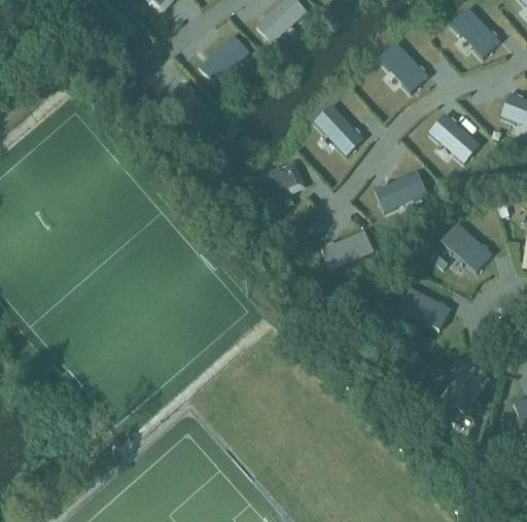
[(134,28),(102,0),(96,0),(83,14),(94,25),(95,23),(109,35),(107,37),(117,46),(134,28)]
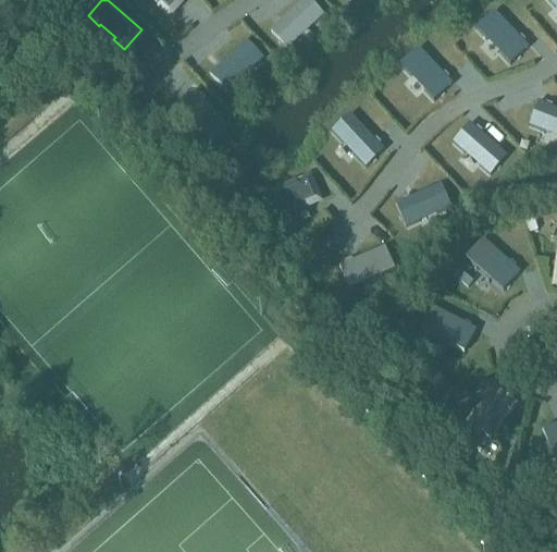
[(160,0),(159,1),(170,11),(180,0),(160,0)]
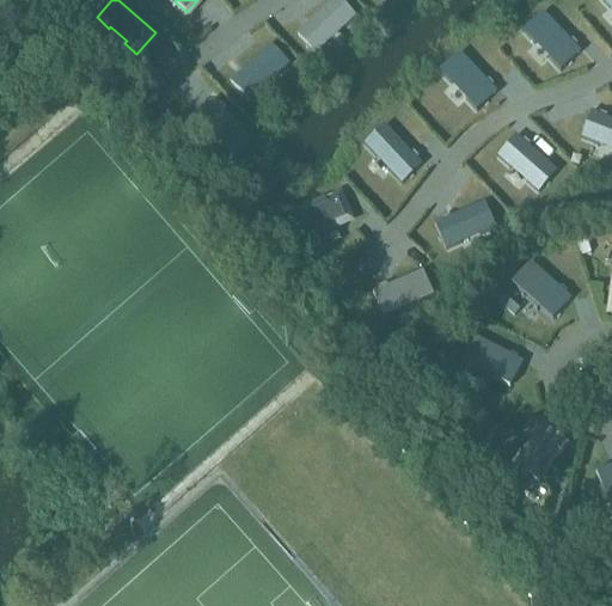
[(356,12),(344,0),(328,0),(298,29),(317,50),(329,38),(328,36),(342,22),(344,24),(356,12)]
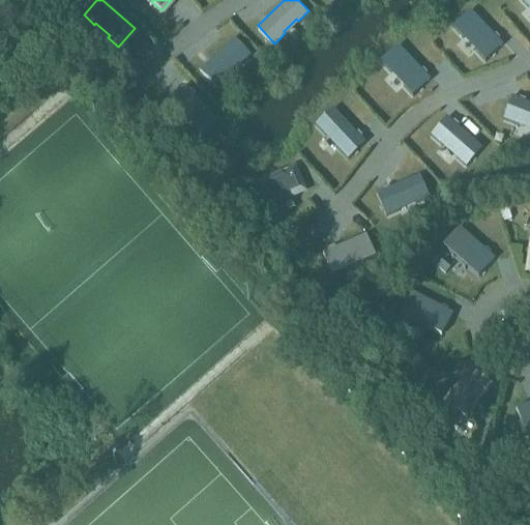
[(503,40),(471,7),(453,24),(463,34),(465,33),(477,46),(476,48),(484,57),(503,40)]
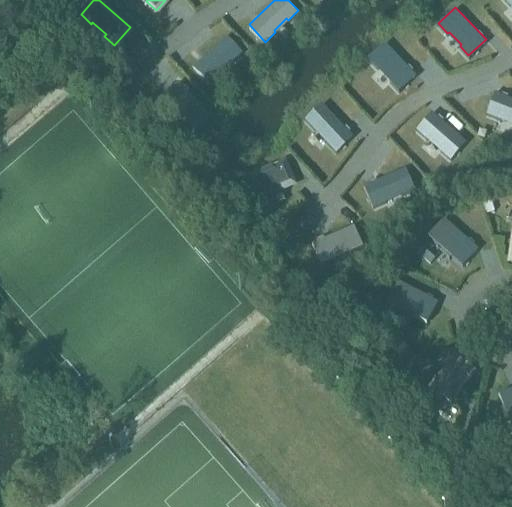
[(226,33),(193,64),(209,82),(219,72),(218,70),(231,58),(232,60),(242,50),(226,33)]
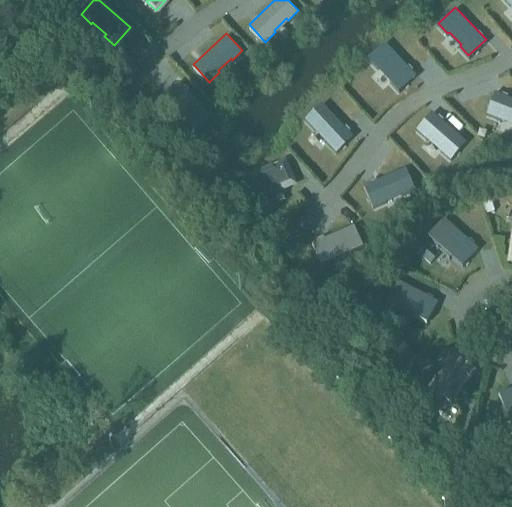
[(416,73),(385,40),(368,57),(378,67),(379,65),(392,78),(390,80),(399,89),(416,73)]
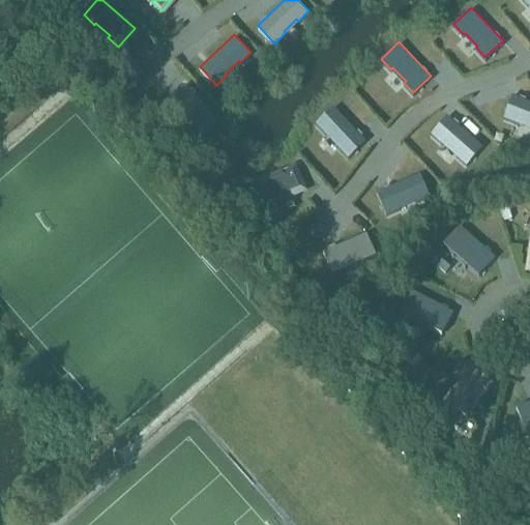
[(216,116),(184,82),(166,98),(176,109),(177,107),(190,120),(188,122),(198,133),(216,116)]
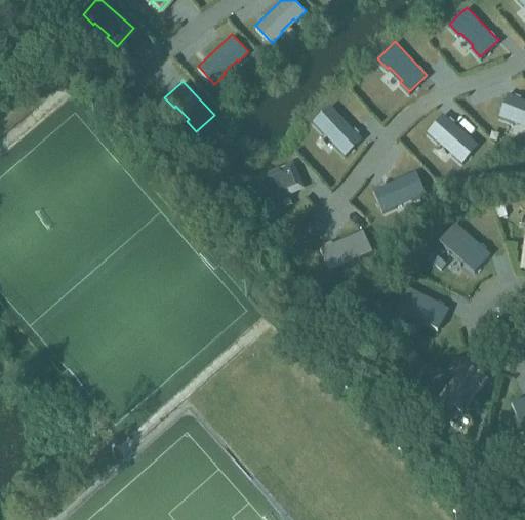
[(524,97),(508,91),(498,114),(512,119),(513,117),(524,121),(524,97)]
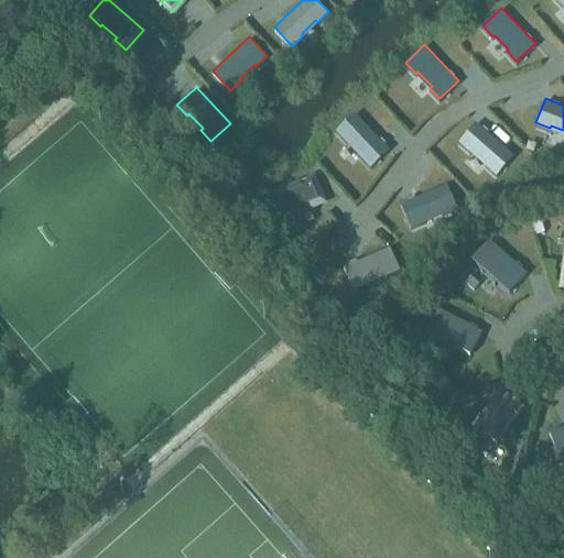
[(390,146),(356,111),(336,129),(347,140),(349,138),(362,152),(360,154),(370,165),(390,146)]
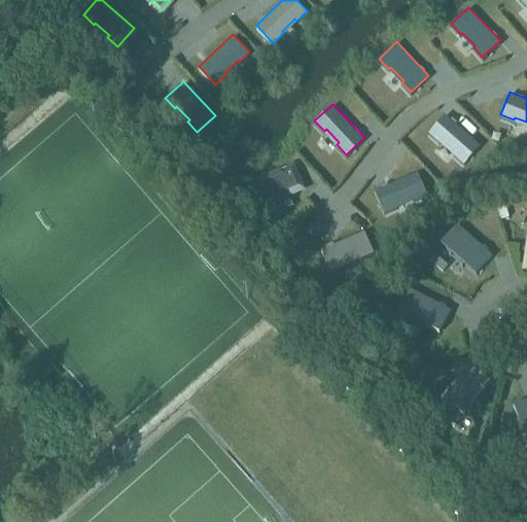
[(471,136),(445,112),(428,131),(440,140),(441,138),(455,150),(453,152),(464,163),(481,144),(471,136)]
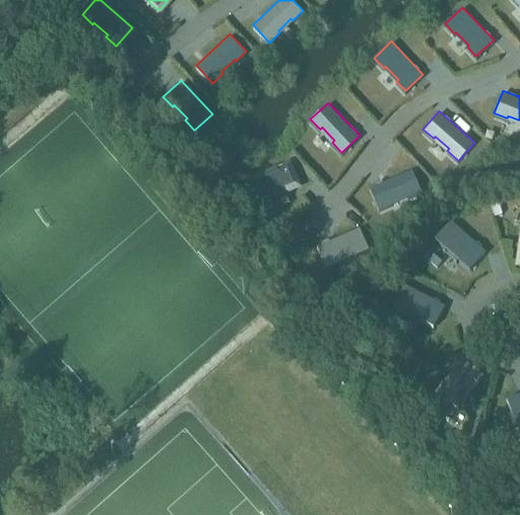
[(301,183),(291,161),(249,179),(258,201),(271,196),(270,193),(286,187),(287,189),(301,183)]
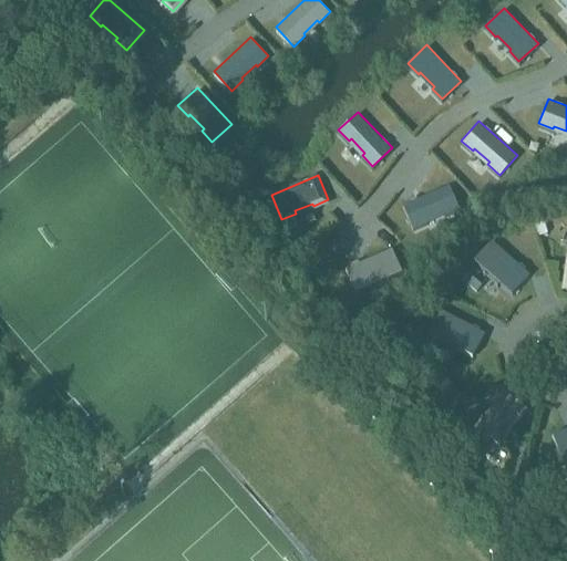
[(449,183),(402,203),(413,227),(428,221),(426,218),(444,210),(445,214),(460,207),(449,183)]
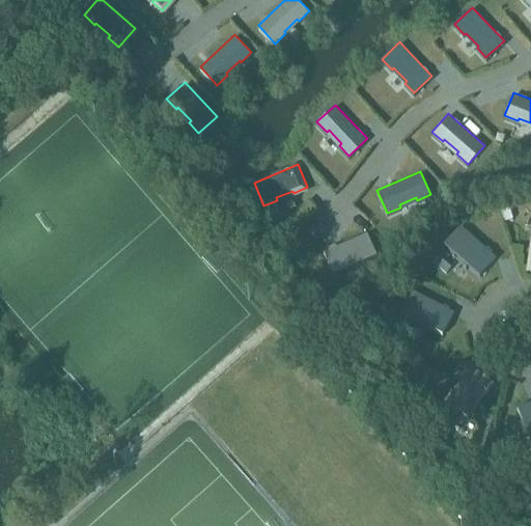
[(509,203),(501,205),(504,218),(512,216),(509,203)]
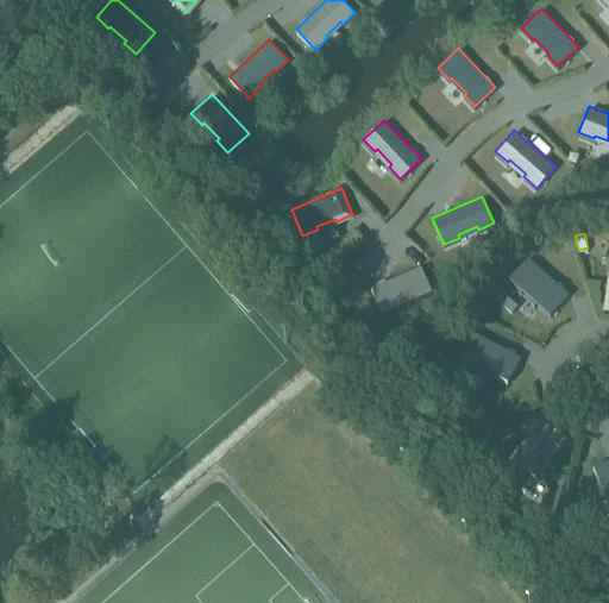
[(550,314),(569,293),(528,256),(509,277),(550,314)]
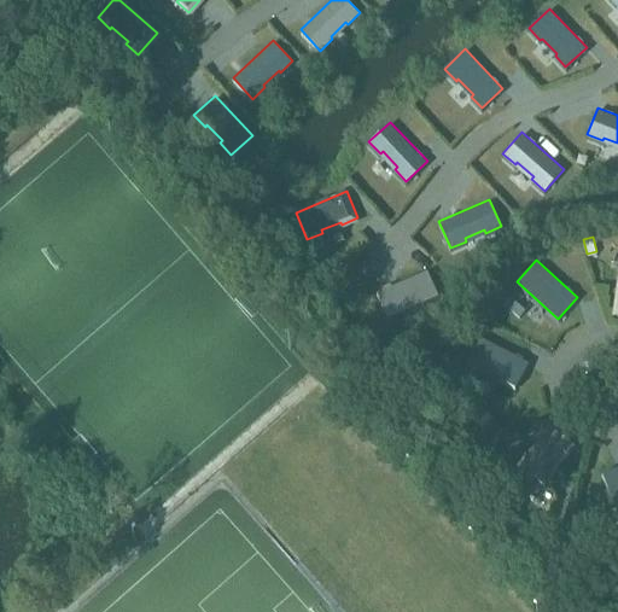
[(426,269),(377,291),(389,316),(403,310),(402,308),(423,299),(424,302),(437,296),(426,269)]
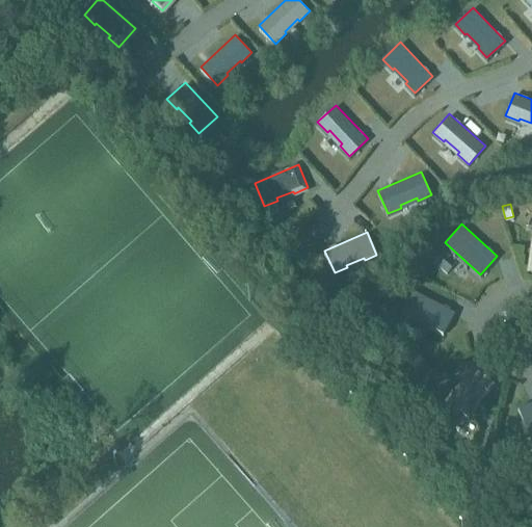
[(444,258),(439,264),(446,271),(452,265),(444,258)]
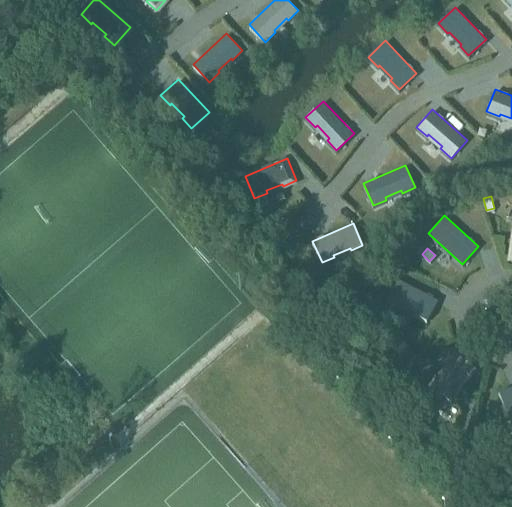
[(426,320),(438,299),(397,277),(386,299),(426,320)]
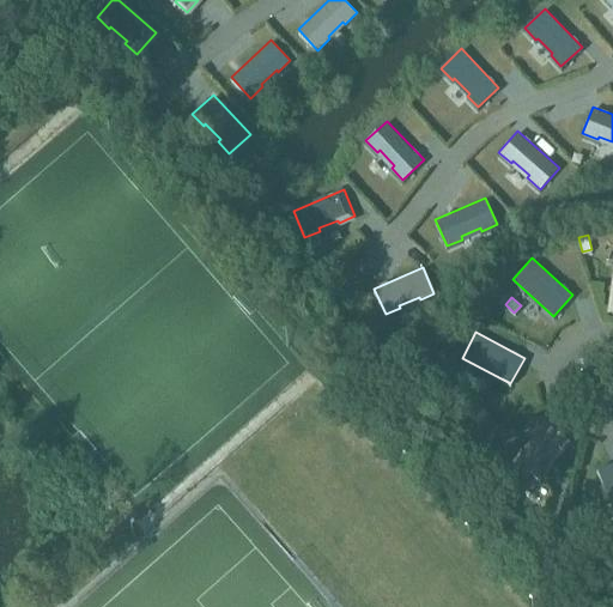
[(472,389),(477,381),(465,375),(461,383),(472,389)]
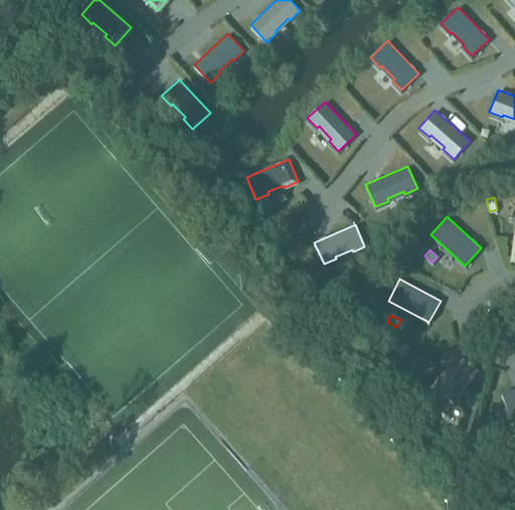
[(463,385),(477,368),(459,353),(427,390),(440,401),(446,394),(454,400),(465,386),(463,385)]
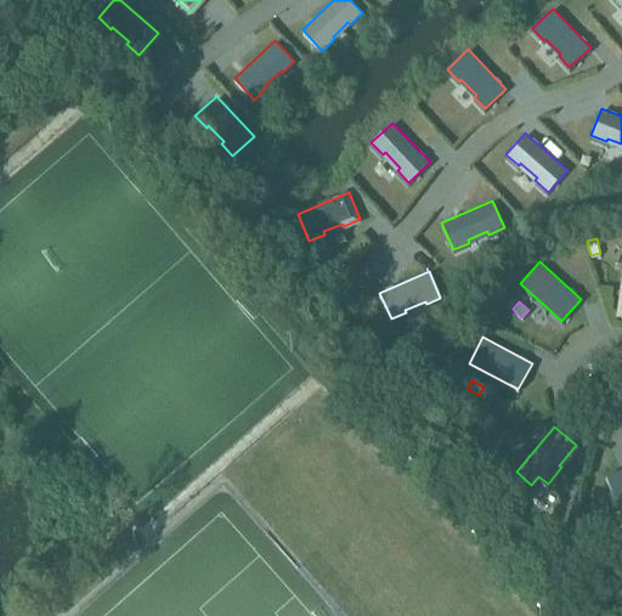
[(514,455),(525,441),(518,435),(507,448),(514,455)]
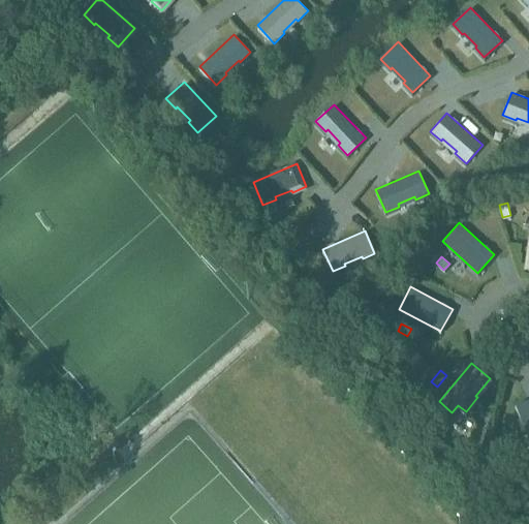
[(528,398),(516,404),(528,438),(528,398)]
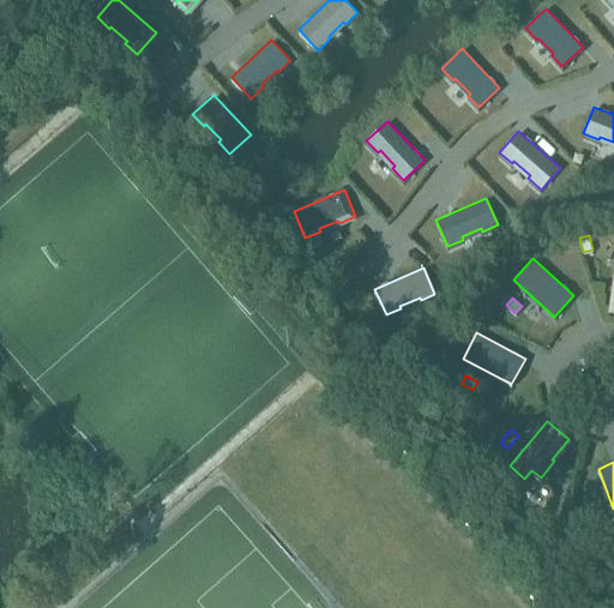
[(596,504),(588,506),(594,519),(601,517),(596,504)]
